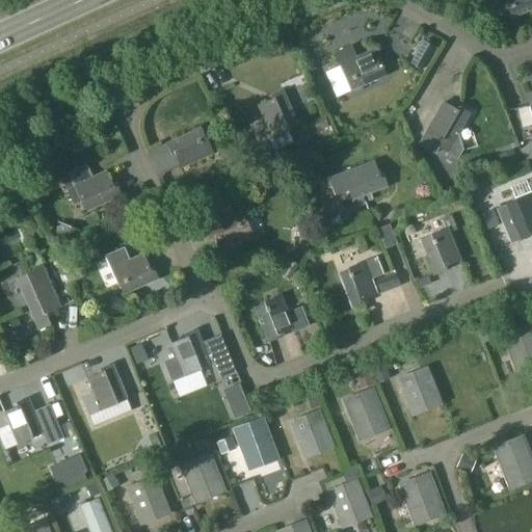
[(531,0),(500,0),(504,10),(506,9),(510,20),(531,10),(531,0)]
